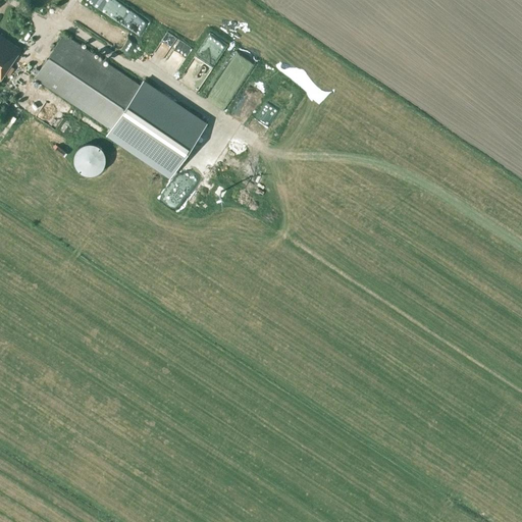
[(165,32),(156,48),(164,53),(167,49),(172,52),(174,47),(186,53),(190,46),(165,32)]
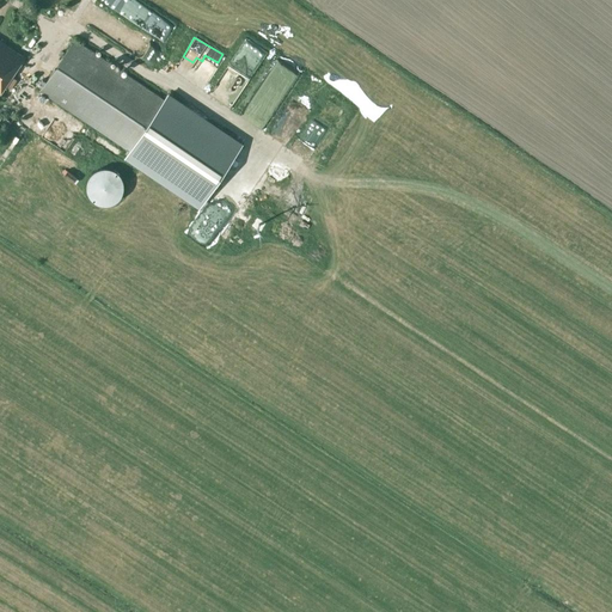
[(164,99),(74,40),(41,90),(129,151),(124,158),(199,208),(243,142),(169,92),(164,99)]
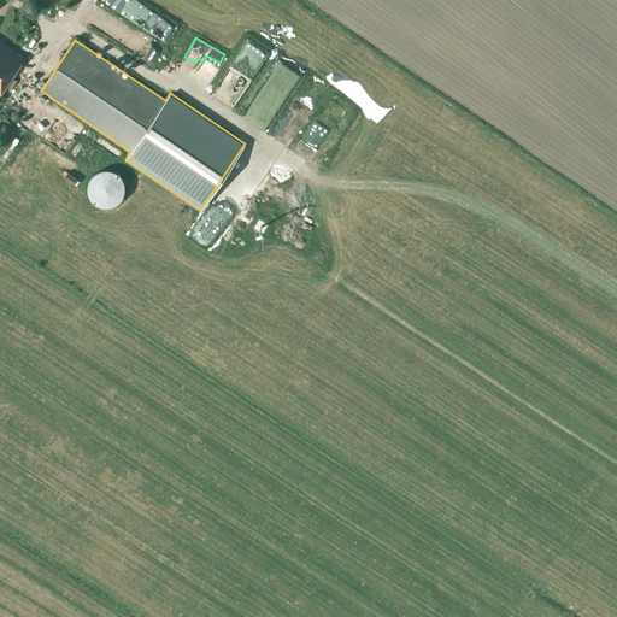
[(17,80),(12,77),(25,58),(0,41),(0,94),(6,86),(11,89),(17,80)]
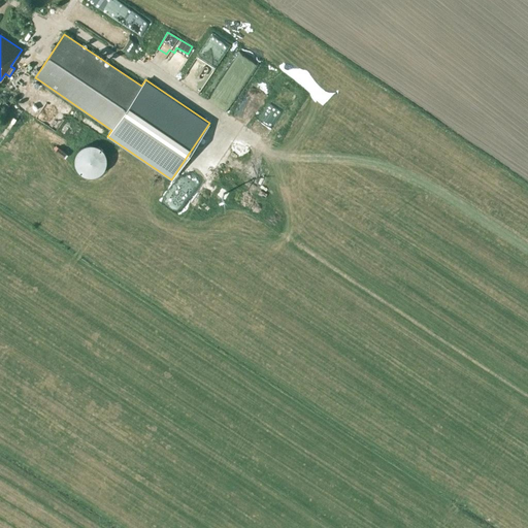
[(198,53),(193,50),(174,78),(195,92),(220,56),(204,45),(198,53)]
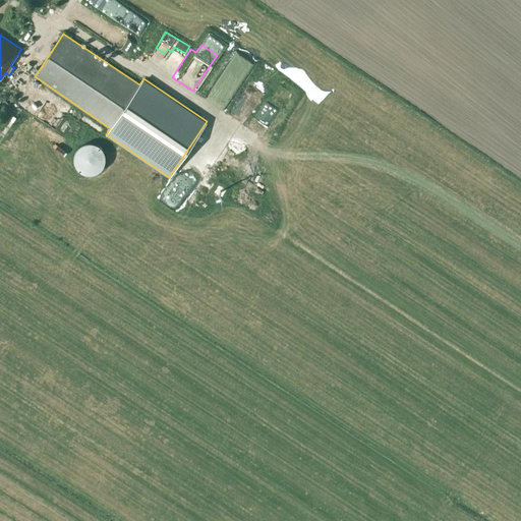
[(0,118),(15,96),(8,91),(3,99),(0,97),(0,118)]
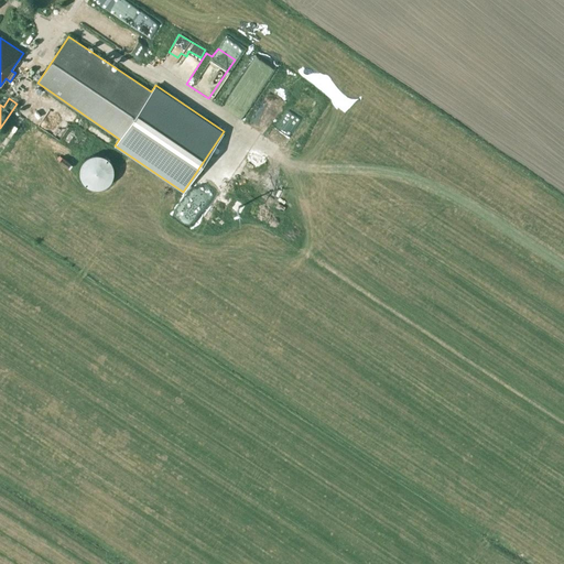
[(52,127),(57,131),(54,137),(57,139),(68,120),(47,108),(35,128),(47,134),(52,127)]
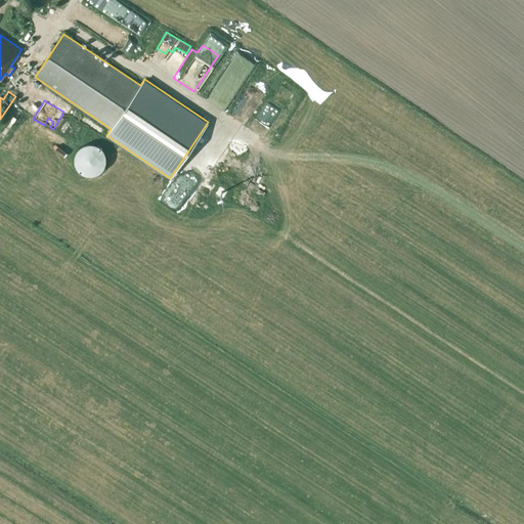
[(8,135),(20,111),(13,106),(2,131),(8,135)]
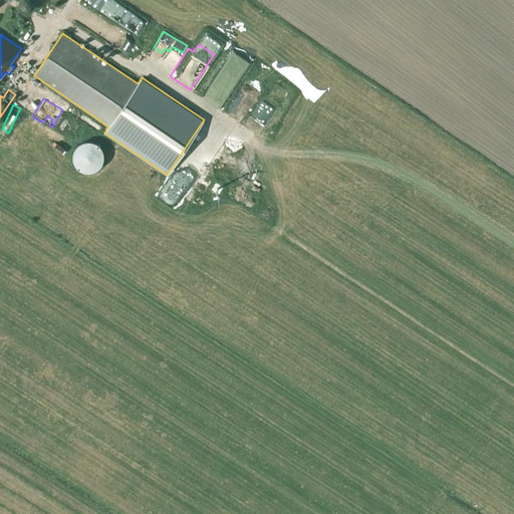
[(235,122),(236,133),(247,132),(245,120),(235,122)]
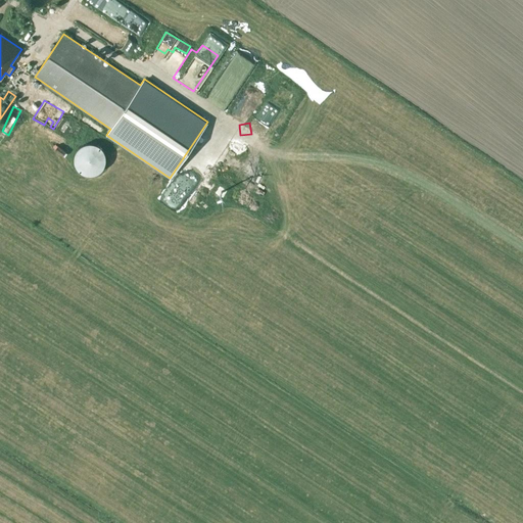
[(106,156),(105,153),(103,150),(101,148),(99,146),(96,144),(93,144),(90,143),(87,144),(84,144),(82,146),(79,148),(77,150),(76,153),(75,156),(75,159),(75,162),(76,165),(77,168),(79,171),(82,173),(84,174),(87,175),(90,175),(93,175),(96,174),(99,173),(101,171),(103,168),(105,165),(106,162),(106,159),(106,156)]
